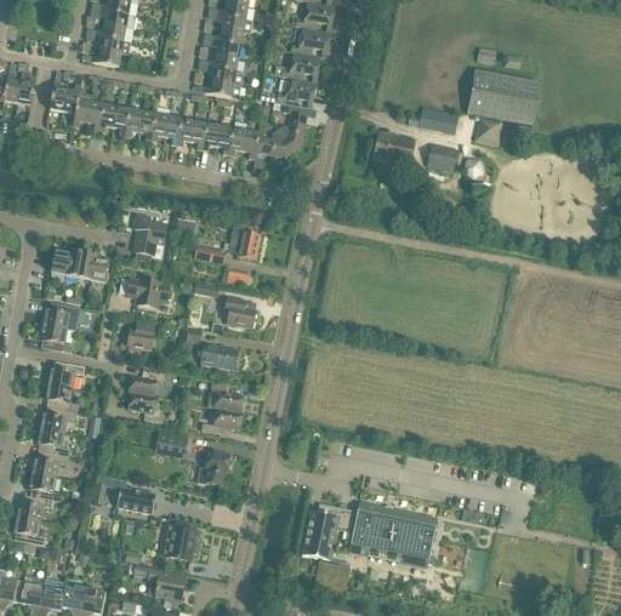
[(130,0),(109,0),(108,4),(102,3),(101,9),(127,13),(130,0)]
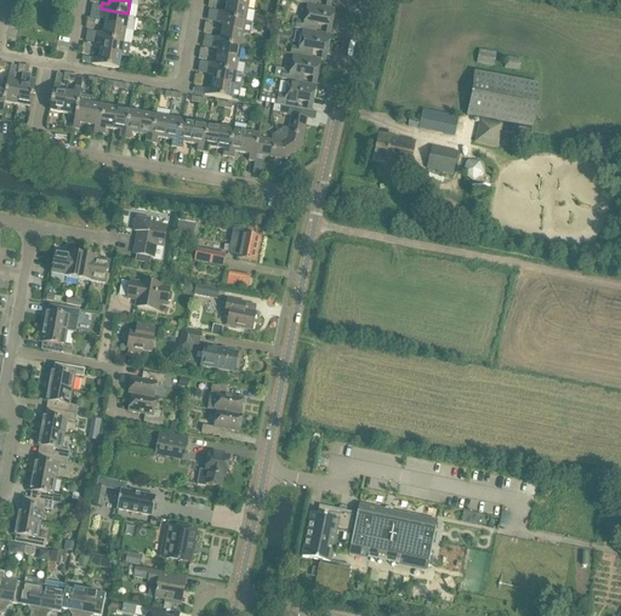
[(331,23),(335,5),(313,1),(307,0),(305,18),(297,17),(296,24),(303,26),(313,28),(314,21),(331,23)]
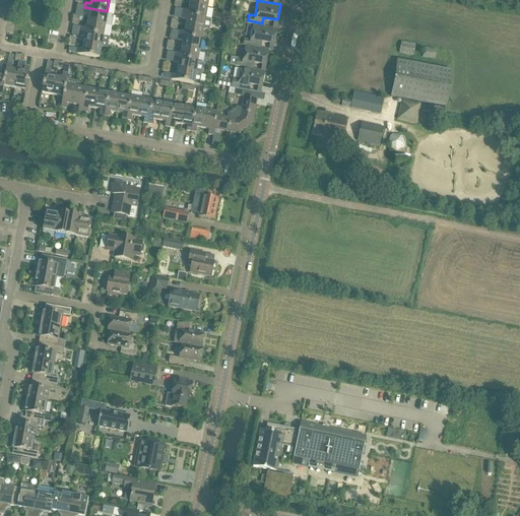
[(207,5),(190,2),(188,7),(184,7),(183,11),(205,15),(207,5)]
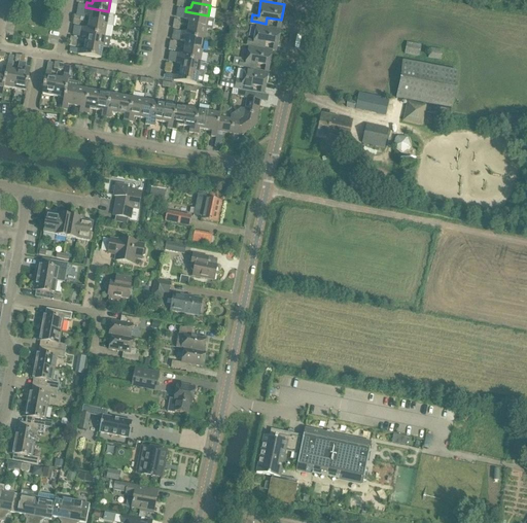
[(112,24),(114,12),(108,11),(85,7),(85,12),(90,13),(89,20),(112,24)]
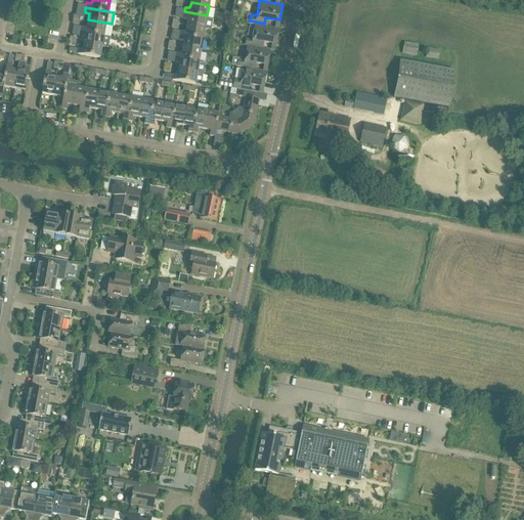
[(211,28),(213,16),(207,15),(184,11),(183,16),(188,17),(187,24),(205,27),(211,28)]
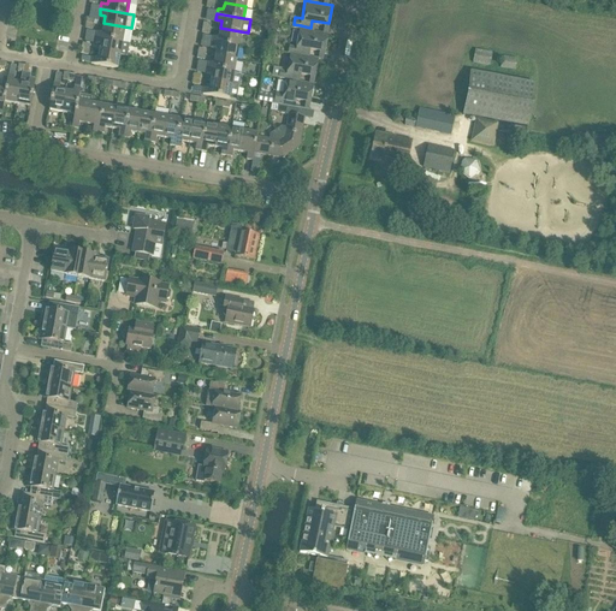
[(132,28),(131,28),(104,23),(102,29),(96,29),(96,34),(129,40),(130,40),(132,28)]
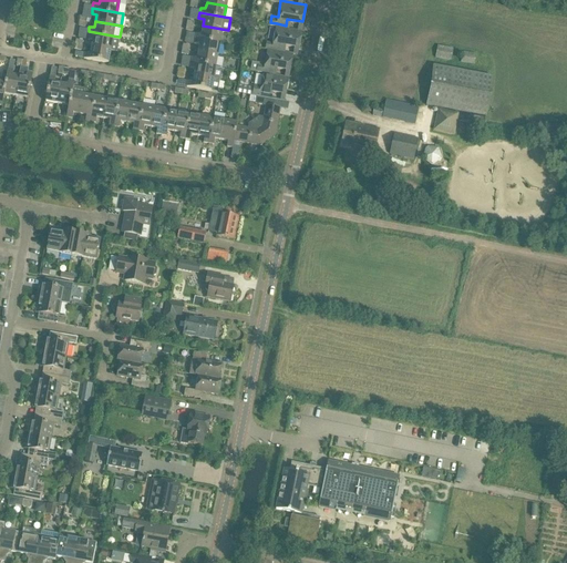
[(298,45),(301,28),(286,26),(277,23),(274,40),(267,39),(266,45),(268,47),(281,49),(282,42),(298,45)]
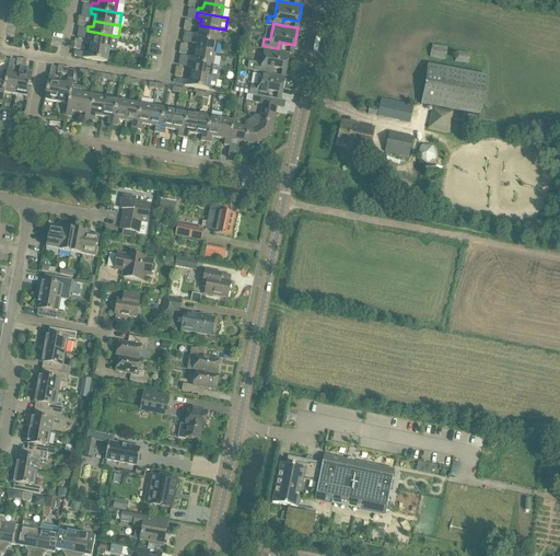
[(219,29),(200,25),(199,32),(194,31),(193,36),(217,41),(219,29)]
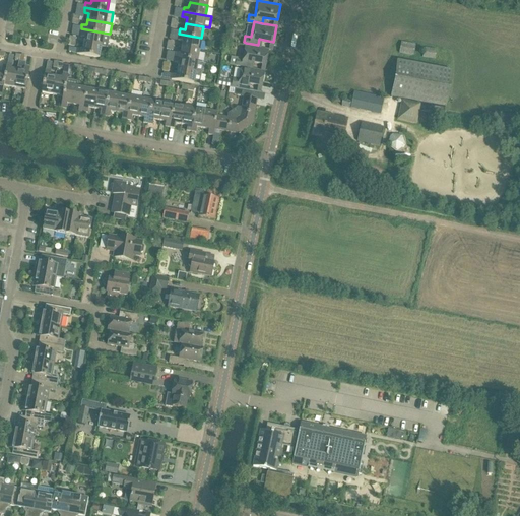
[(83,41),(102,44),(108,45),(109,34),(81,28),(80,34),(84,35),(83,41)]
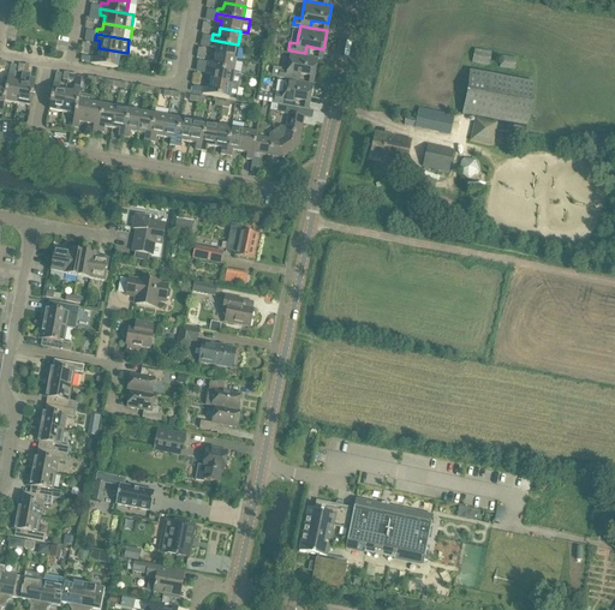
[(238,45),(212,40),(210,45),(216,46),(215,53),(236,57),(238,45)]
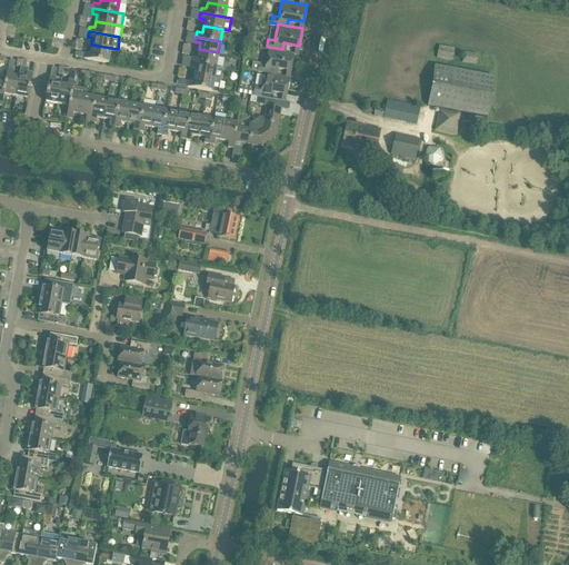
[(439,42),(437,52),(451,56),(453,46),(439,42)]
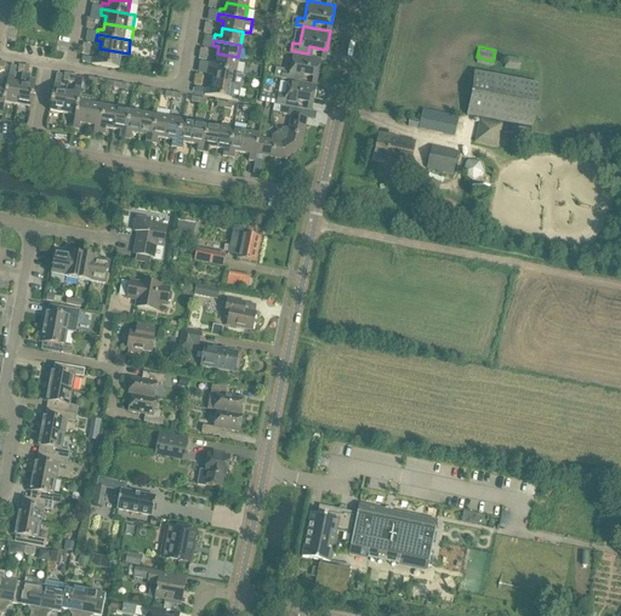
[(92,61),(104,63),(119,66),(121,52),(100,49),(98,56),(93,55),(92,61)]
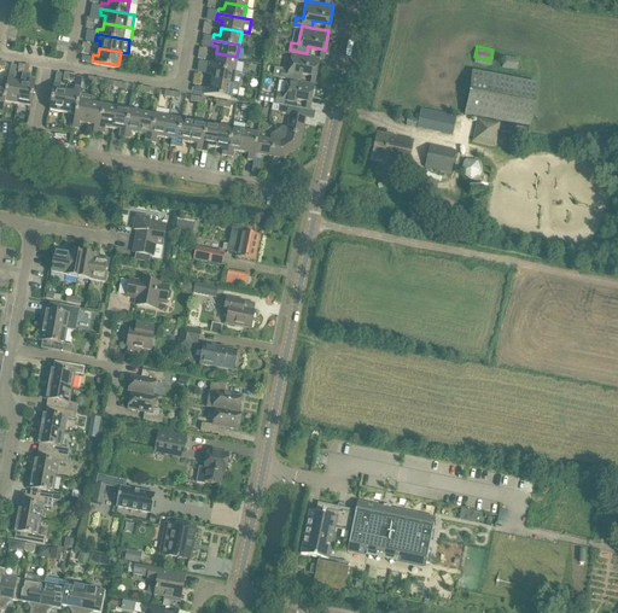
[(274,64),(273,74),(287,76),(297,77),(298,71),(315,74),(319,56),(307,53),(292,51),(289,69),(283,68),(283,65),(274,64)]
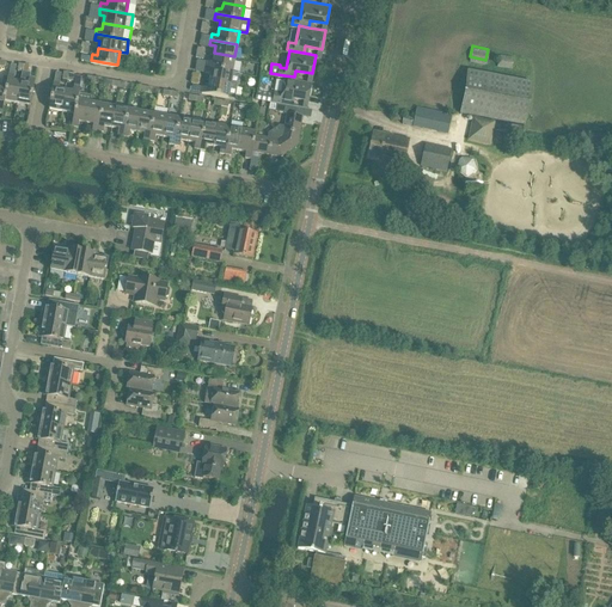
[(234,56),(214,53),(213,60),(207,59),(206,65),(232,69),(234,56)]
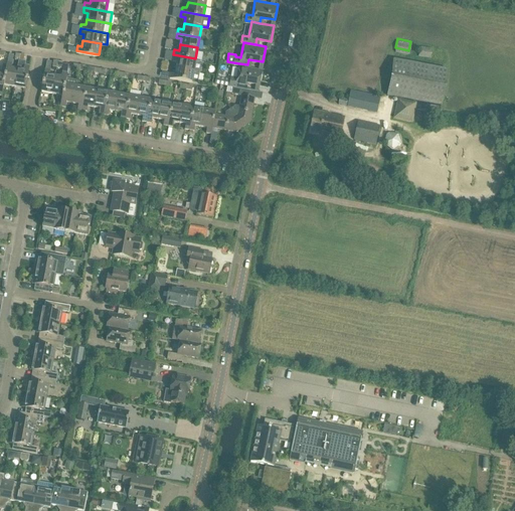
[(438,47),(420,44),(418,52),(436,55),(438,47)]
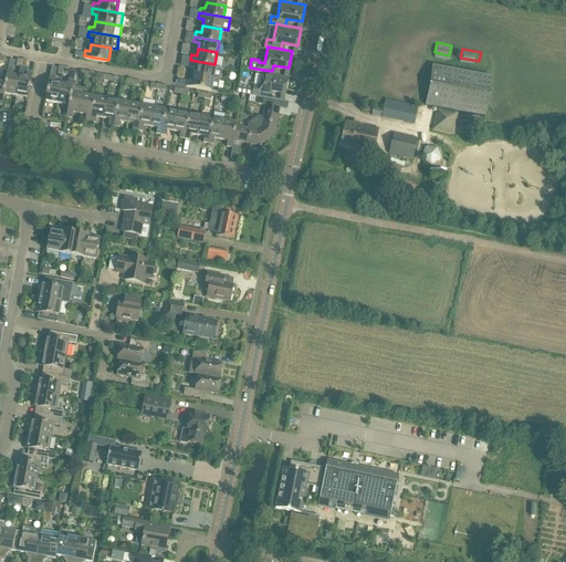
[(16,92),(28,95),(32,71),(28,70),(28,64),(25,64),(27,58),(22,56),(21,63),(19,73),(16,92)]
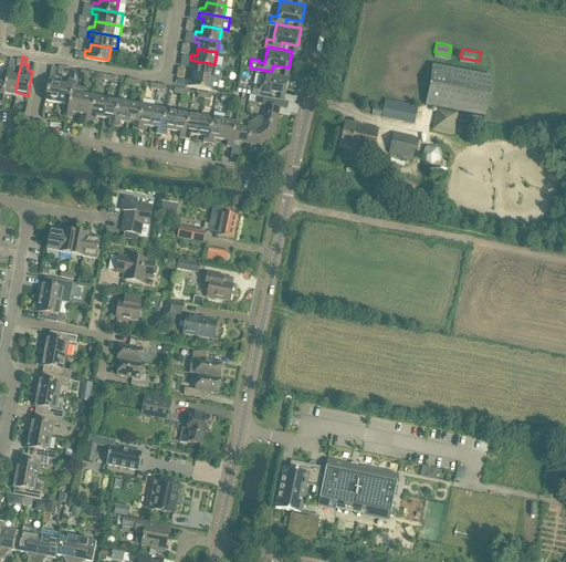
[(215,64),(190,60),(189,64),(195,65),(194,72),(219,76),(221,65),(215,64)]
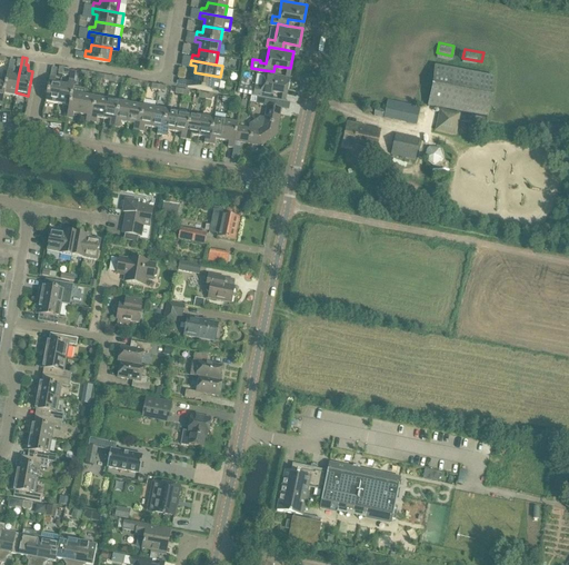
[(495,72),(436,61),(428,101),(487,112),(495,72)]
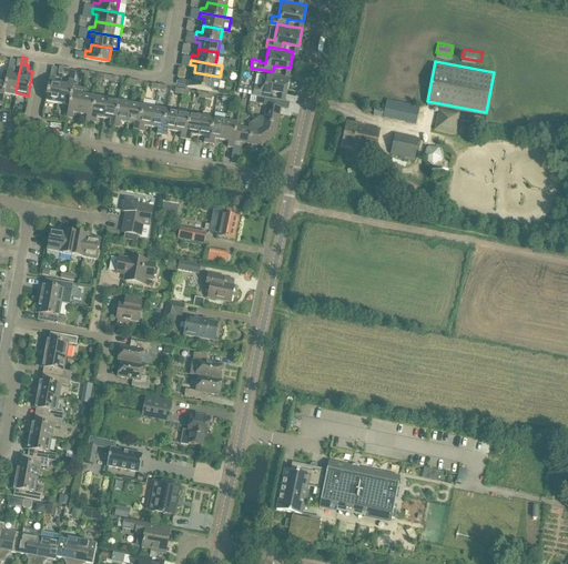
[(4,91),(16,92),(19,73),(12,72),(13,67),(8,67),(6,78),(3,91),(4,91)]
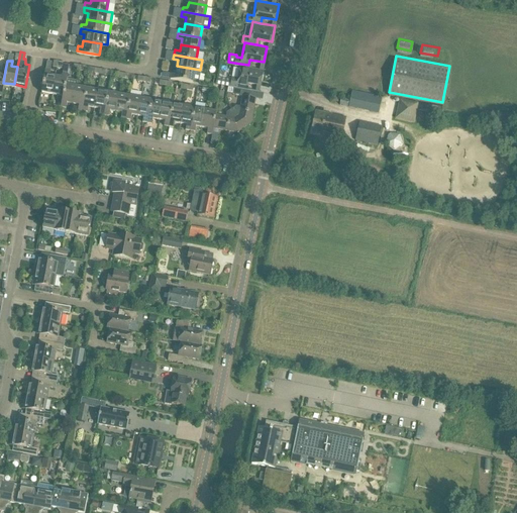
[(260,83),(263,68),(248,65),(240,64),(238,76),(232,75),(230,84),(233,85),(244,87),(245,81),(260,83)]
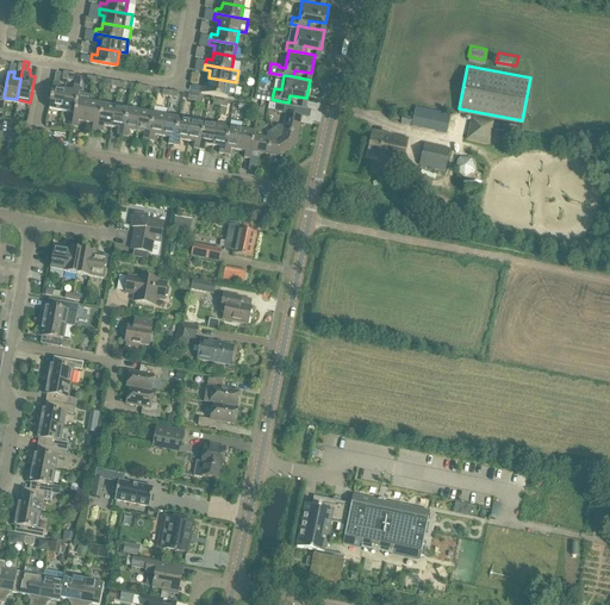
[(201,83),(200,89),(234,97),(236,82),(209,78),(207,85),(201,83)]
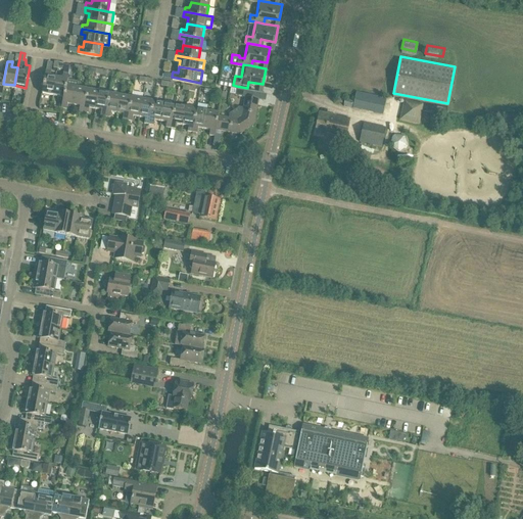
[(51,68),(46,67),(42,90),(53,92),(56,75),(50,74),(51,68)]
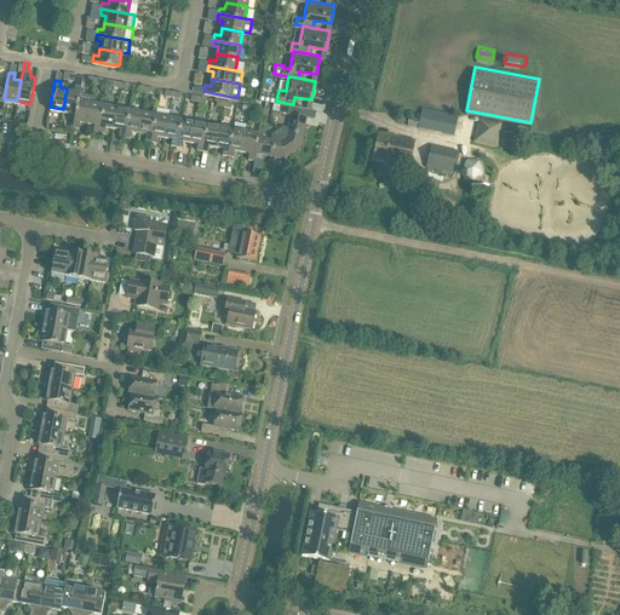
[(80,90),(81,86),(75,85),(74,90),(67,88),(63,109),(75,111),(78,98),(79,98),(80,90)]
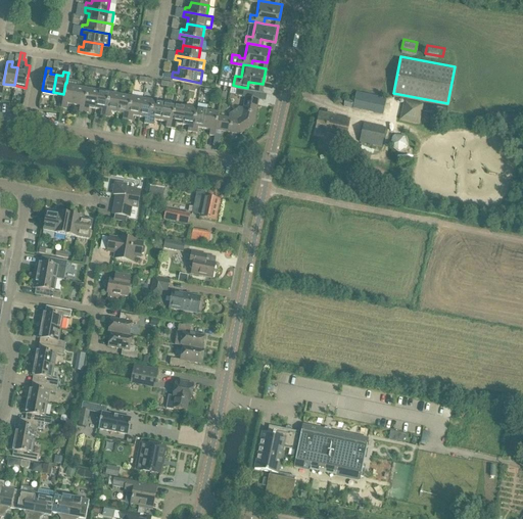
[(63,94),(61,105),(66,106),(67,101),(74,102),(77,85),(77,81),(67,76),(66,83),(65,83),(63,94)]
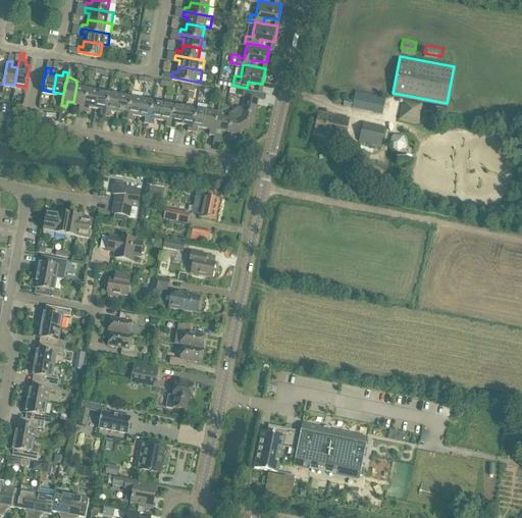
[(84,109),(88,87),(76,85),(73,102),(79,103),(79,108),(84,109)]
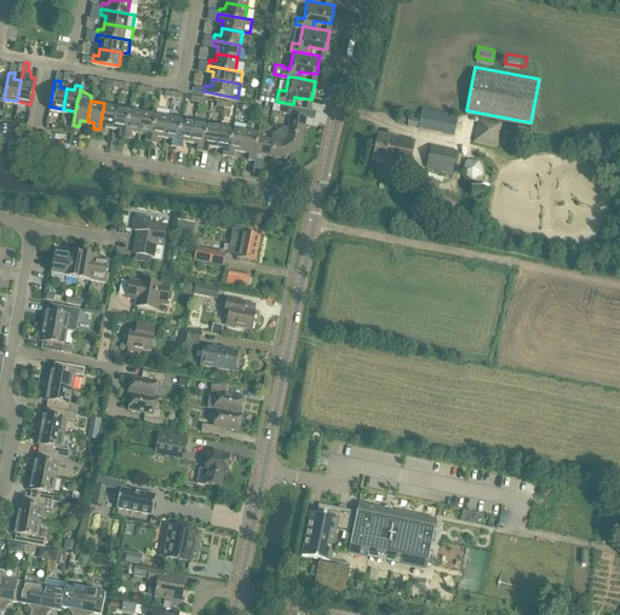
[(300,144),(306,114),(300,113),(302,105),(293,104),(280,102),(279,109),(291,111),(288,125),(283,124),(277,127),(292,149),(300,144)]
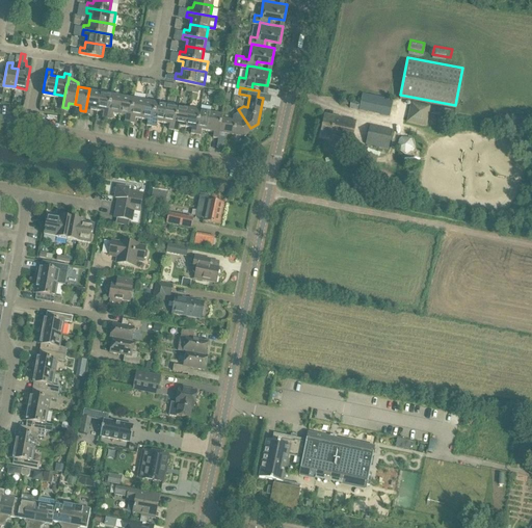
[(97,108),(100,90),(89,88),(85,111),(89,112),(90,107),(97,108)]
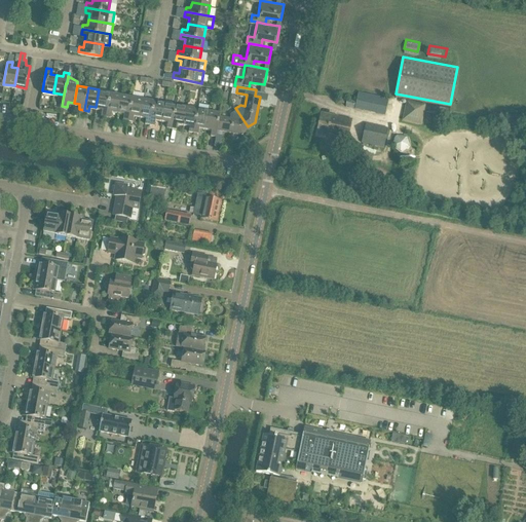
[(388,95),(358,88),(354,105),(385,111),(388,95)]
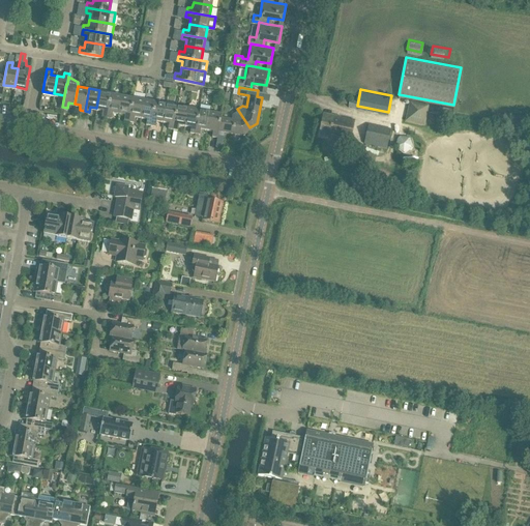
[(102,109),(101,114),(107,115),(111,92),(99,90),(96,108),(102,109)]
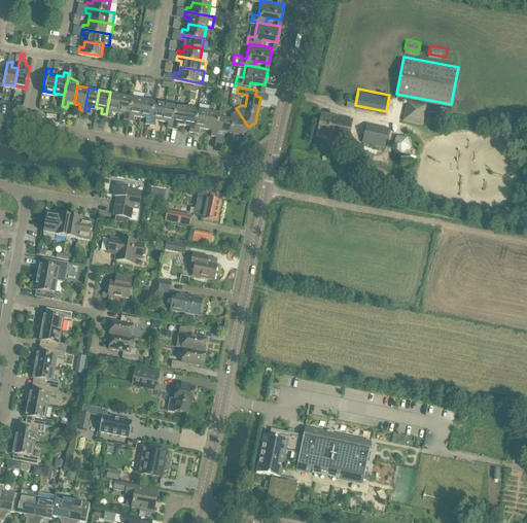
[(133,119),(134,114),(140,115),(143,98),(144,92),(133,90),(132,96),(128,118),(133,119)]
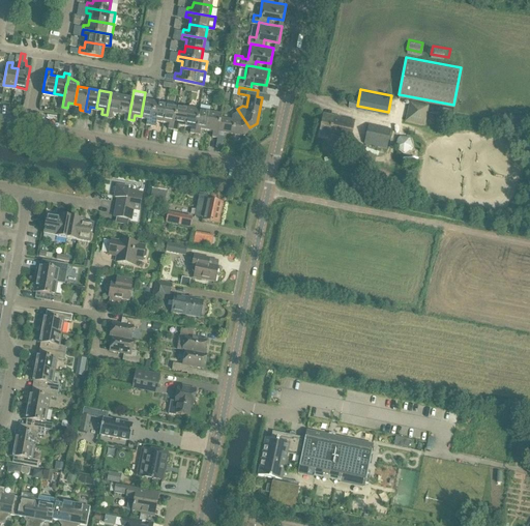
[(111,116),(112,111),(118,112),(121,94),(111,92),(107,115),(111,116)]
